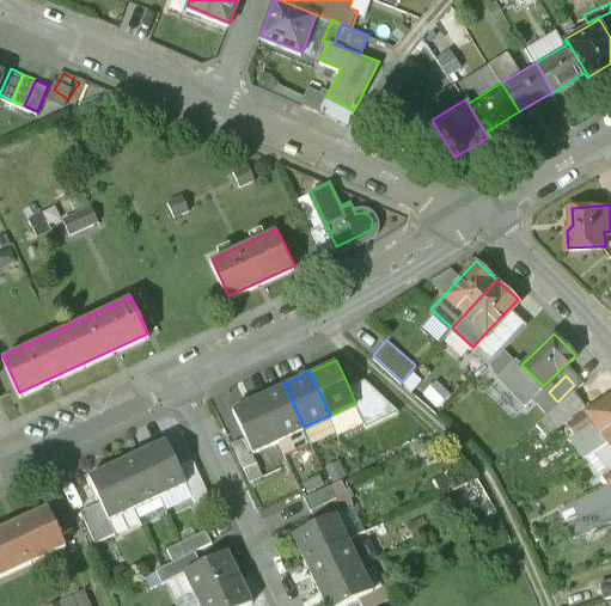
[(365,378),(348,385),(355,403),(366,424),(398,409),(365,378)]
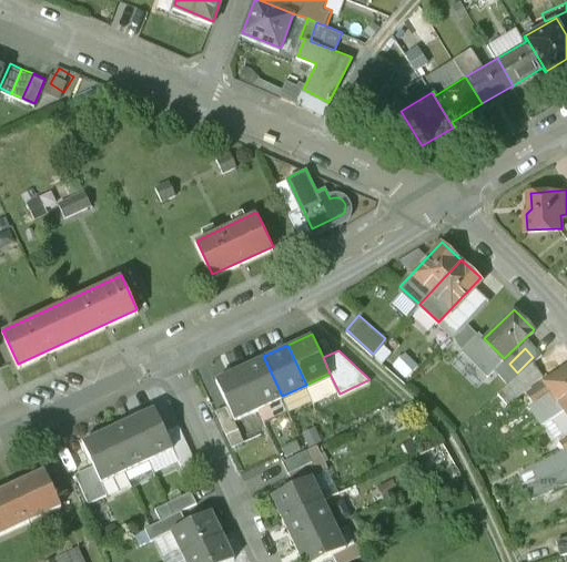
[(473,351),(465,358),(474,368),(482,360),(473,351)]
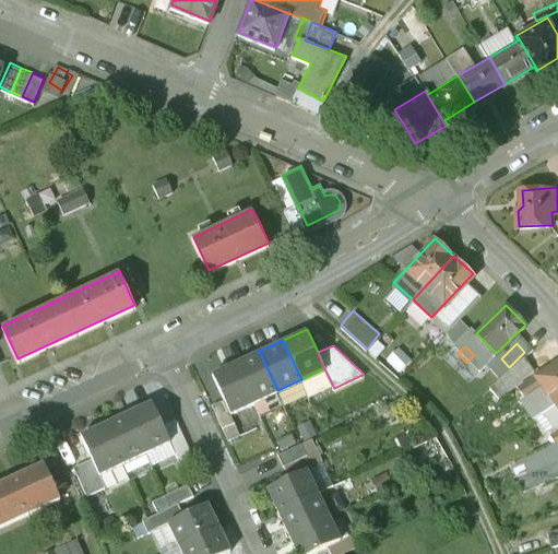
[(259,351),(236,362),(254,401),(277,390),(259,351)]
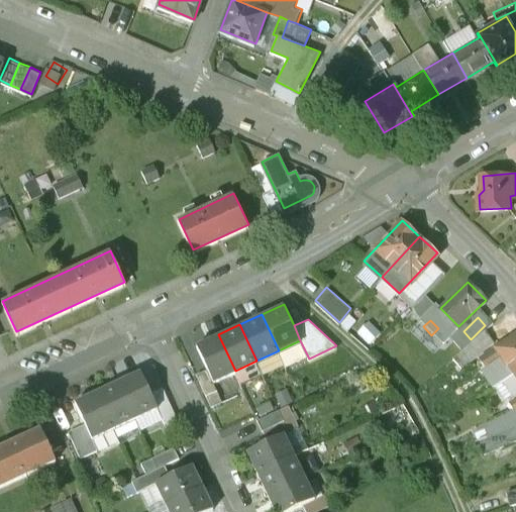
[(218,334),(196,344),(207,367),(213,381),(235,371),(218,334)]
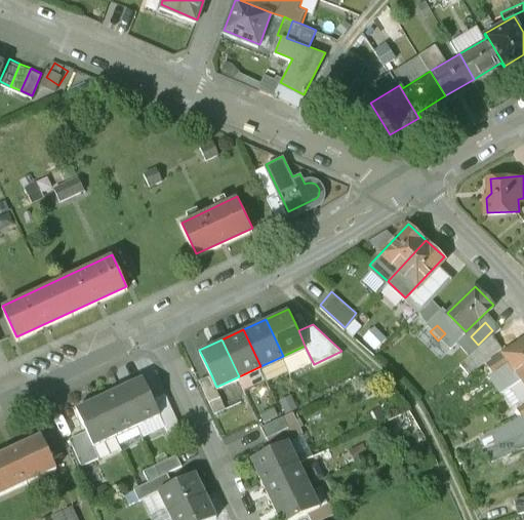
[(523,340),(505,353),(510,360),(494,371),(506,389),(522,378),(523,377),(523,340)]
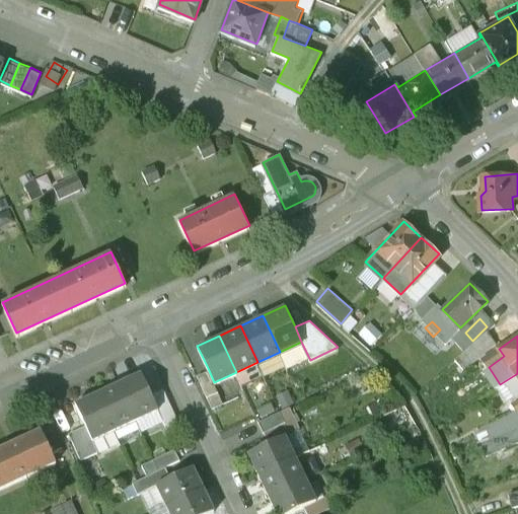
[(499,349),(483,359),(488,367),(489,367),(504,356),(499,349)]
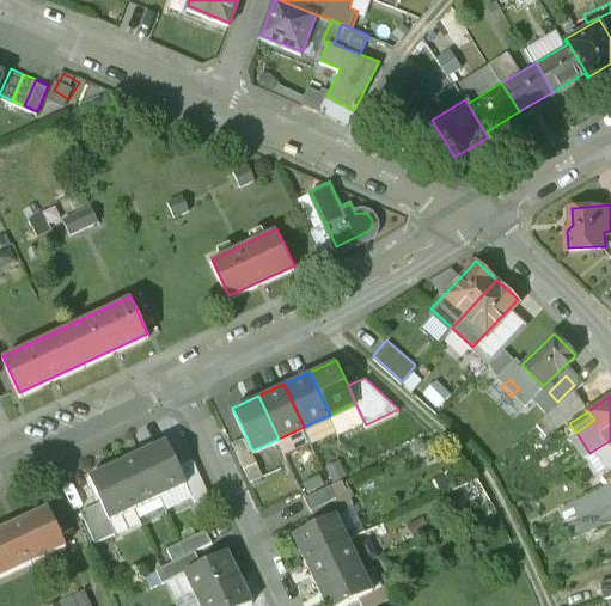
[(252,451),(245,434),(232,440),(250,479),(263,473),(252,451)]
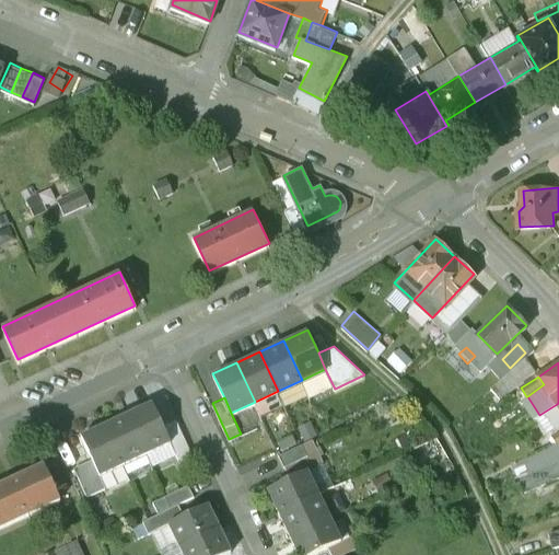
[(163,424),(152,401),(128,412),(147,452),(171,441),(163,424)]
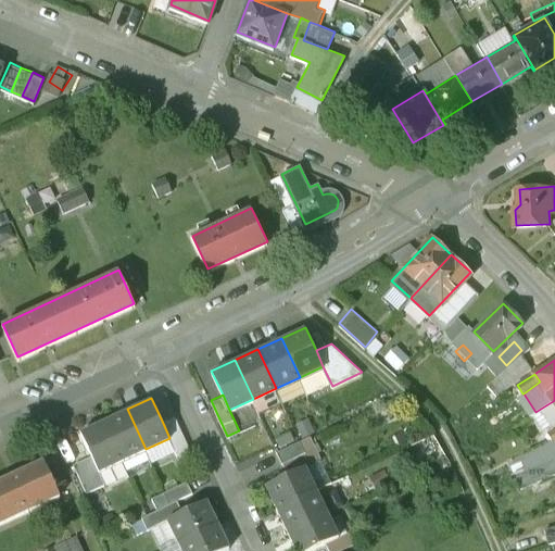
[(146,449),(127,409),(104,420),(123,460),(146,449)]
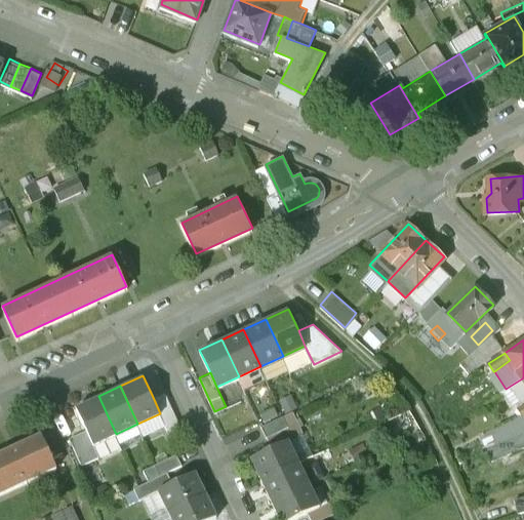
[(180,425),(165,392),(153,397),(160,413),(168,431),(180,425)]
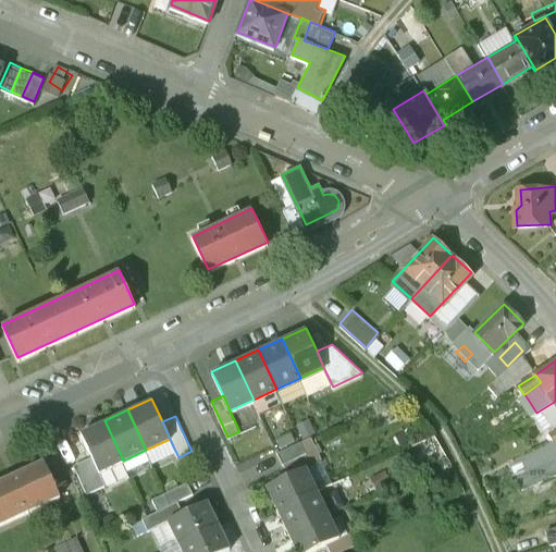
[(104,420),(81,431),(91,455),(99,471),(123,461),(104,420)]
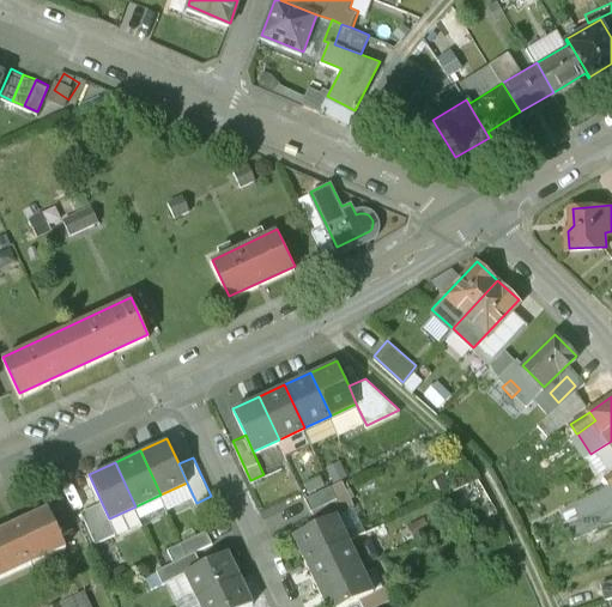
[(341,479),(331,484),(337,497),(311,509),(317,522),(337,513),(353,504),(341,479)]
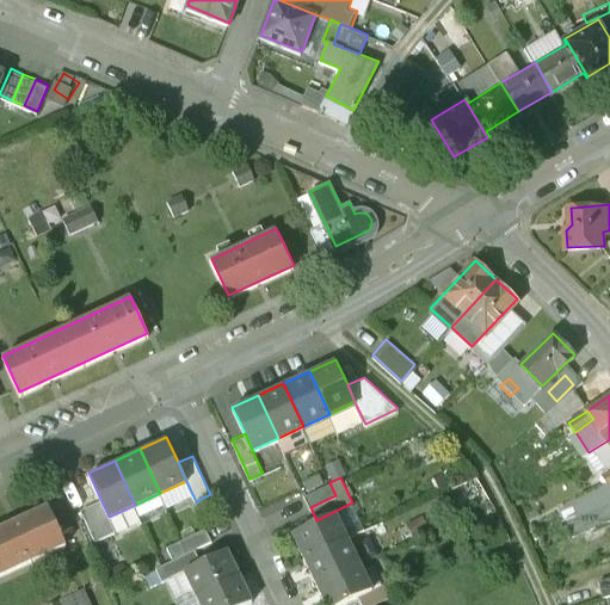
[(330,482),(303,494),(310,507),(336,495),(330,482)]
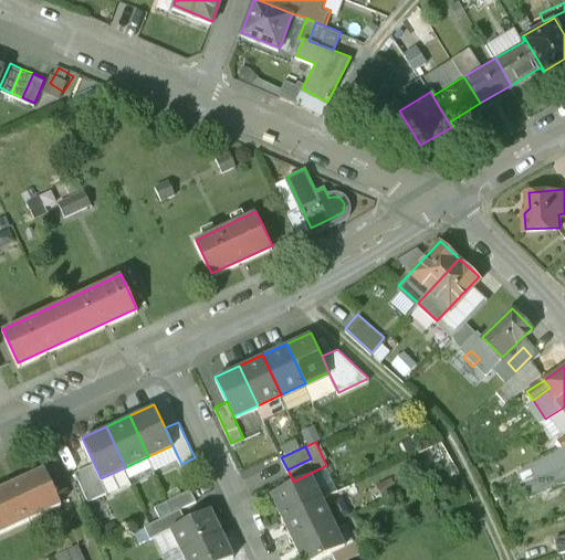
[(564,453),(552,460),(556,469),(564,465),(564,453)]
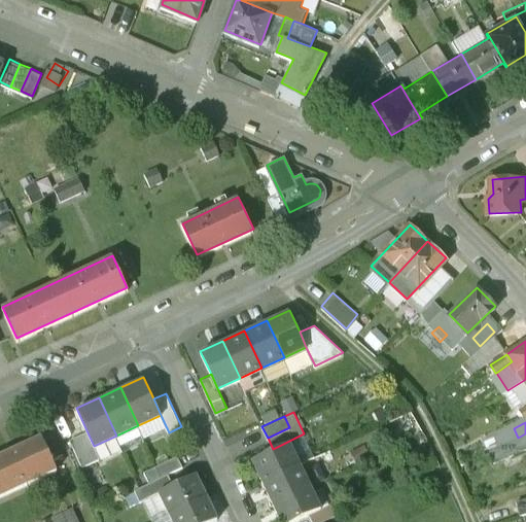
[(53,430),(41,436),(51,458),(63,452),(53,430)]
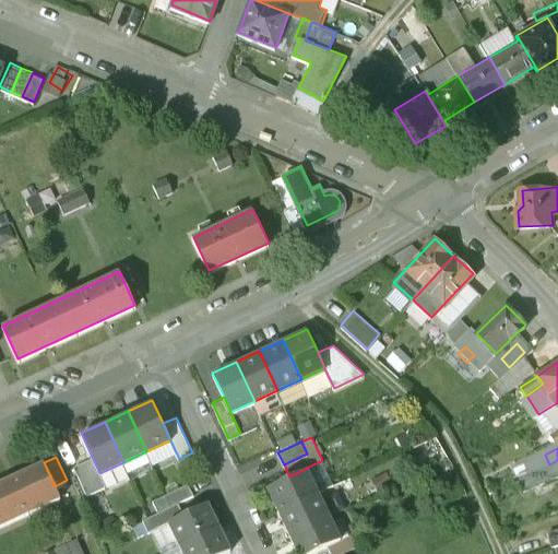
[(92,457),(74,466),(87,493),(105,485),(99,473),(92,457)]
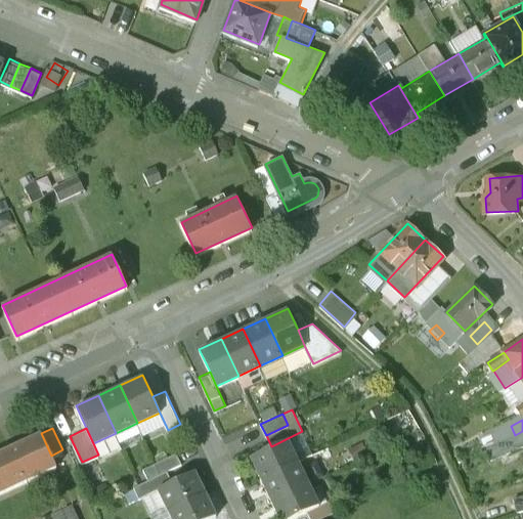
[(41,433),(0,451),(0,489),(55,464),(51,456),(41,433)]
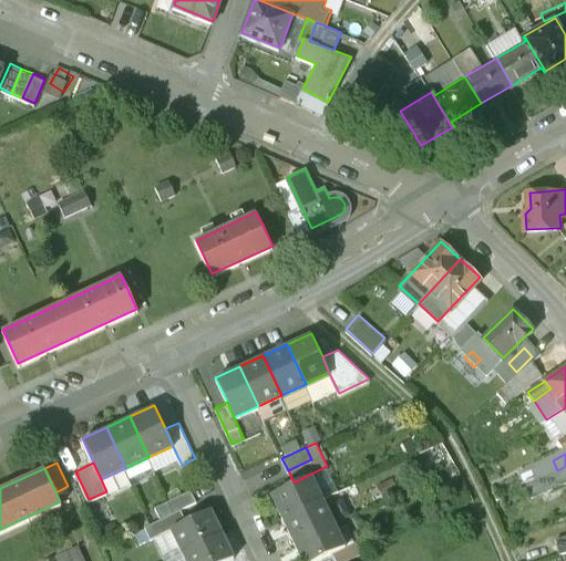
[(294,482),(271,494),(283,517),(322,498),(311,474),(294,482)]
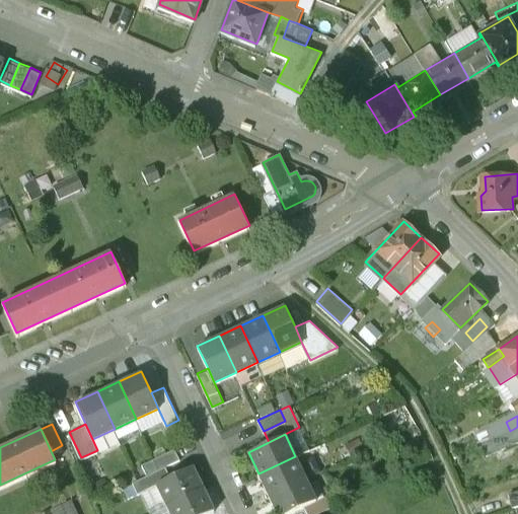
[(174,447),(142,463),(147,474),(179,458),(174,447)]
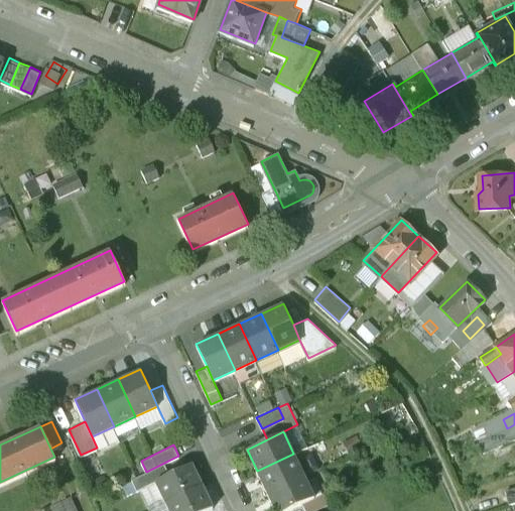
[(293,454),(257,471),(267,492),(303,475),(293,454)]
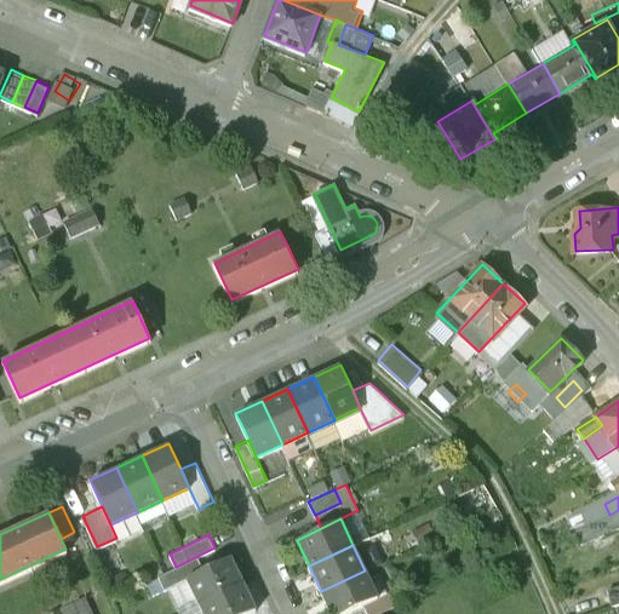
[(176,567),(159,575),(165,589),(187,578),(204,569),(198,556),(176,567)]
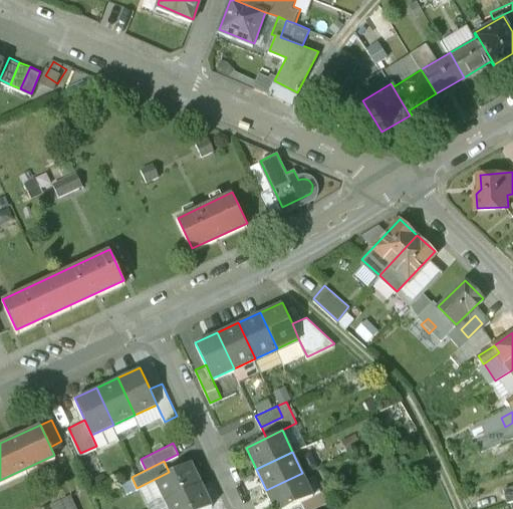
[(169,472),(155,479),(166,500),(202,483),(191,461),(169,472)]
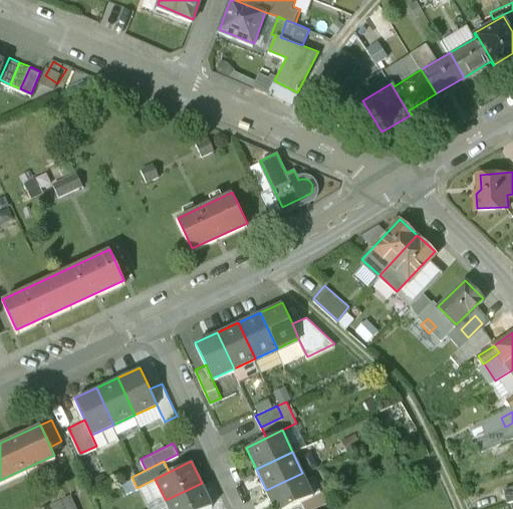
[(302,473),(266,490),(275,508),(282,508),(301,500),(313,495),(302,473)]
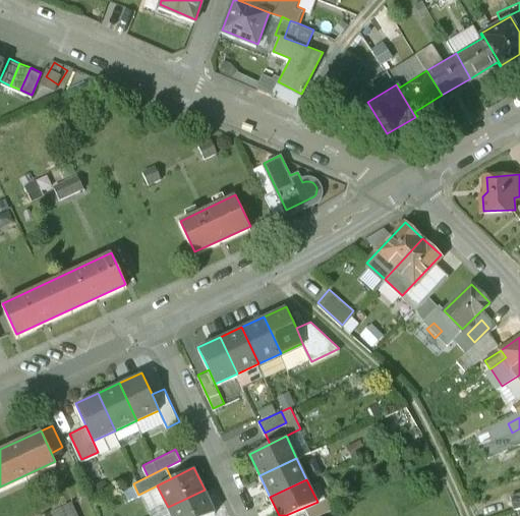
[(205,490),(168,507),(171,515),(205,515),(215,511),(205,490)]
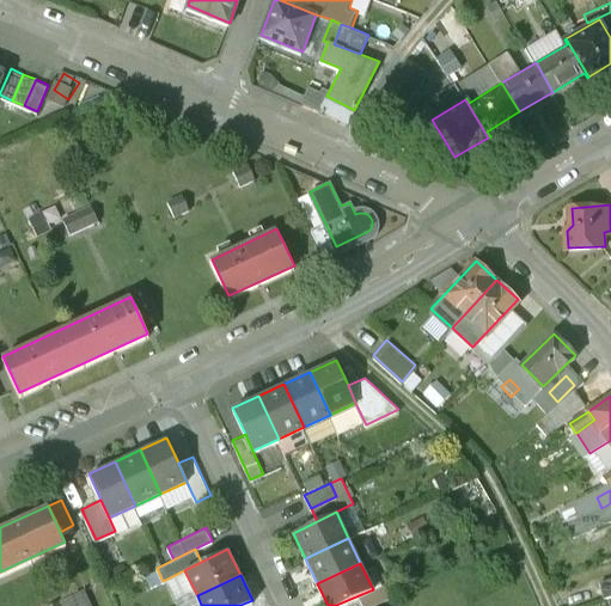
[(373,589),(359,595),(364,605),(370,605),(390,597),(384,583),(373,589)]
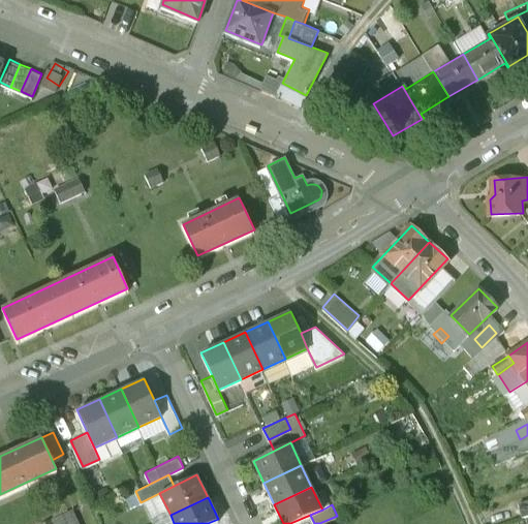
[(44,515),(45,523),(85,523),(82,507),(44,515)]
